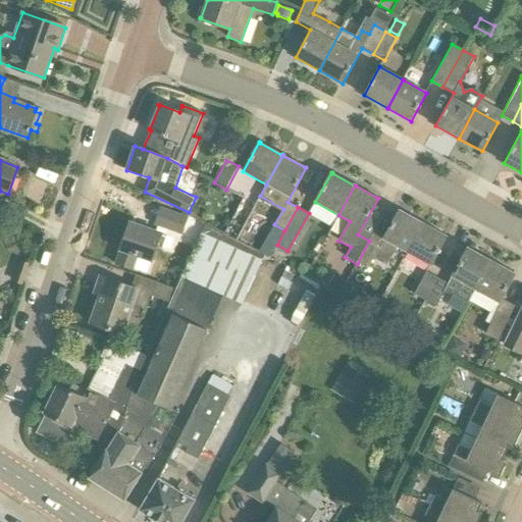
[(180,232),(186,218),(161,210),(156,224),(180,232)]
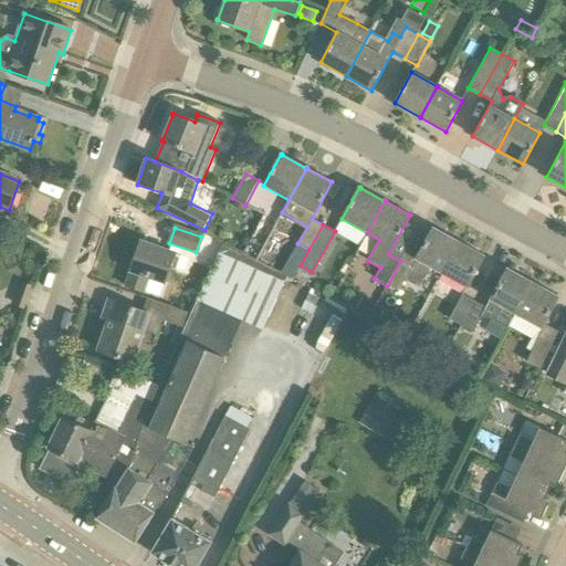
[(430,268),(441,274),(459,241),(458,241),(458,242),(435,229),(435,228),(433,228),(418,255),(407,249),(400,261),(387,286),(398,292),(404,281),(419,290),(430,268)]
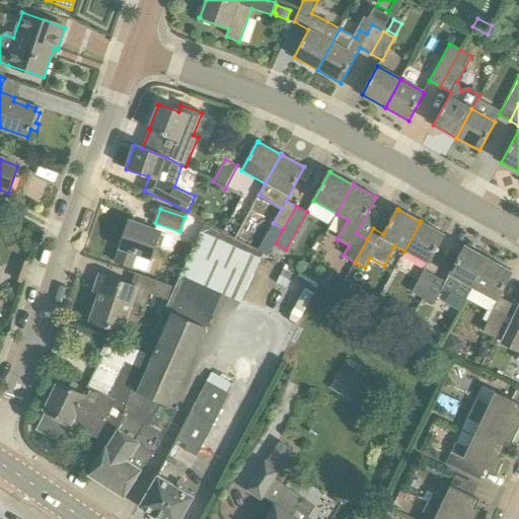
[(422,222),(421,221),(404,251),(428,265),(444,234),(443,233),(443,234),(422,222)]
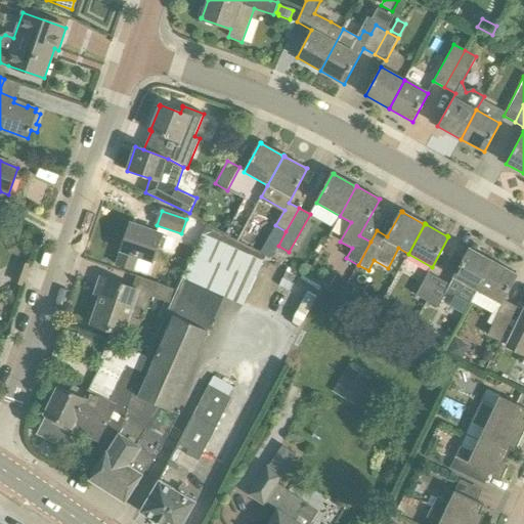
[(164,249),(168,236),(131,224),(117,265),(148,275),(158,247),(164,249)]
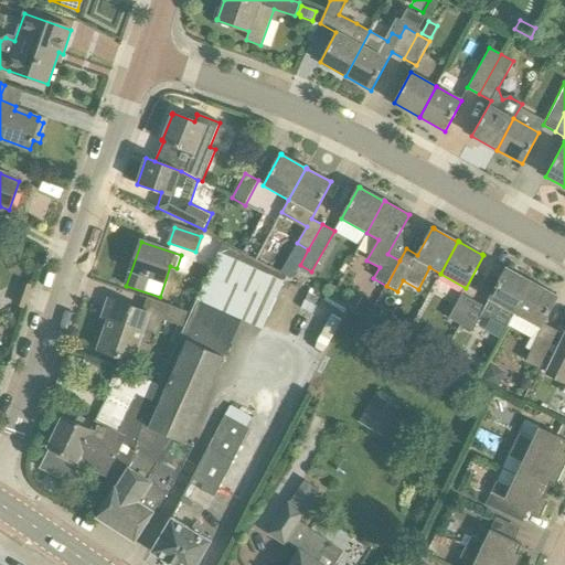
[(96,518),(135,542),(158,505),(160,507),(174,484),(194,446),(187,443),(242,318),(263,328),(286,275),(279,273),(222,243),(180,338),(181,338),(160,385),(159,384),(151,402),(142,420),(145,422),(128,468),(119,481),(120,482),(117,488),(116,488),(96,518)]
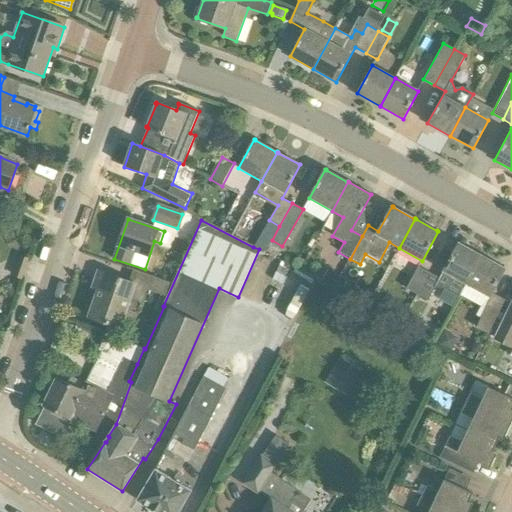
[(269,220),(253,247),(259,249),(265,253),(272,240),(279,226),(269,220)]
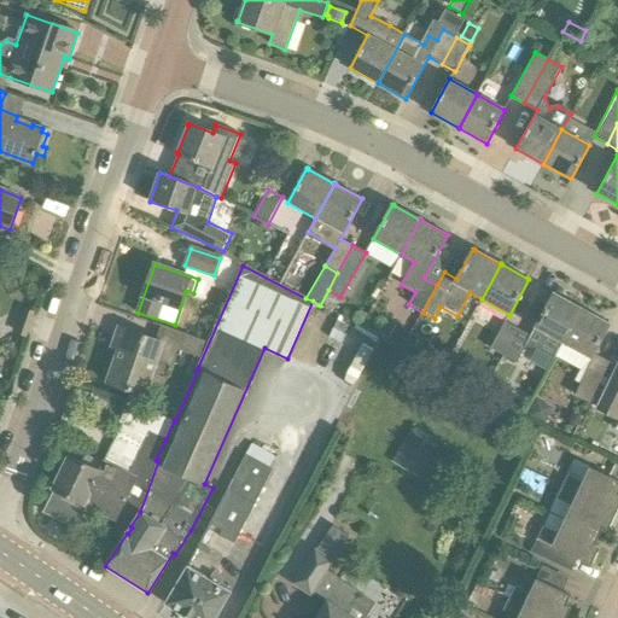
[(563,344),(582,309),(581,308),(581,309),(555,295),(555,293),(554,293),(535,328),(563,344)]
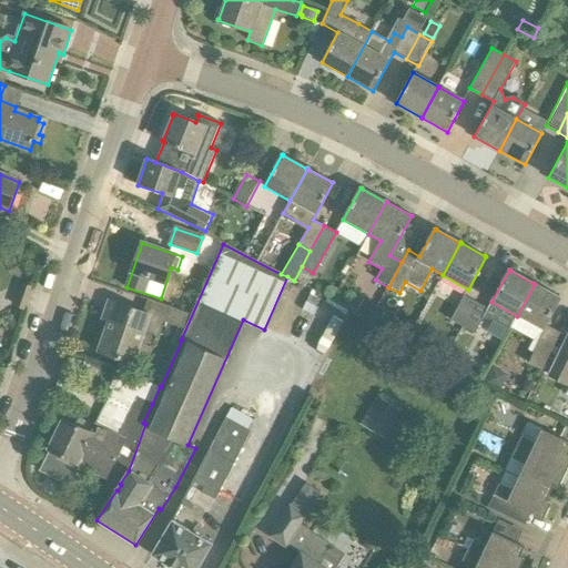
[(559,297),(535,284),(517,316),(545,332),(529,362),(541,368),(560,334),(545,326),(560,297),(559,296),(559,297)]
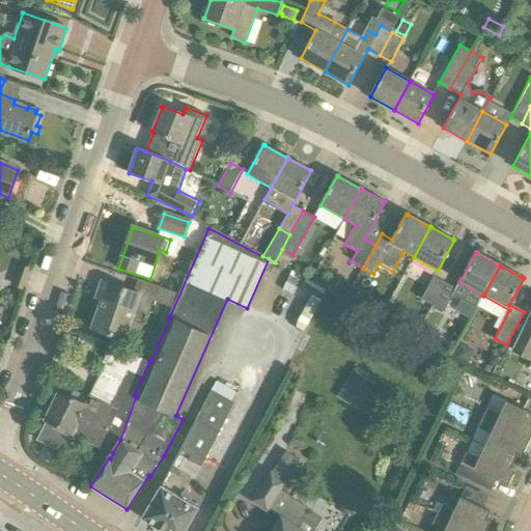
[(432,306),(445,282),(434,276),(421,299),(432,306)]
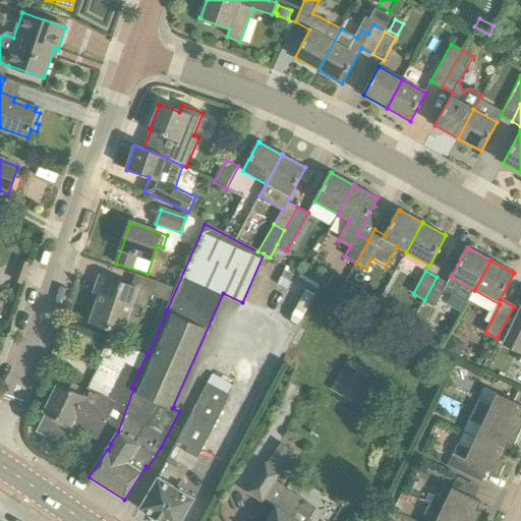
[(139,276),(135,289),(102,277),(96,292),(102,294),(92,323),(122,333),(132,303),(145,307),(149,294),(169,301),(173,288),(139,276)]
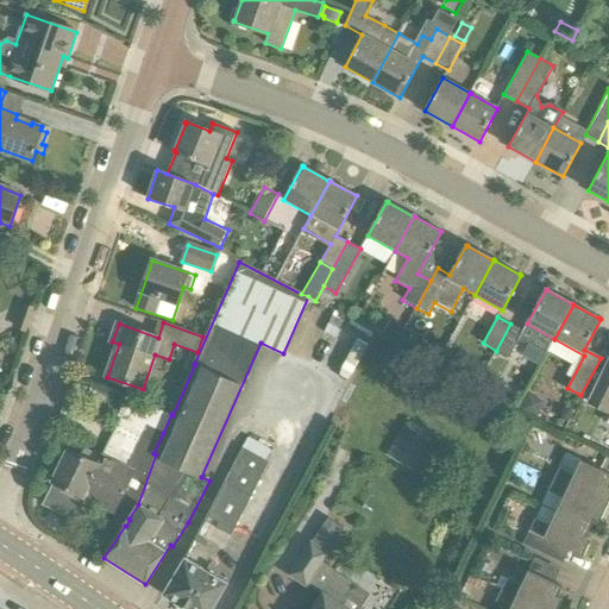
[(402,330),(390,324),(383,336),(396,343),(402,330)]
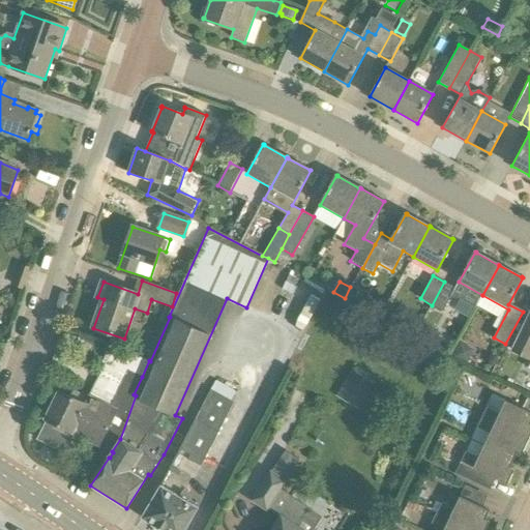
[(455,288),(444,282),(432,305),(442,311),(455,288)]
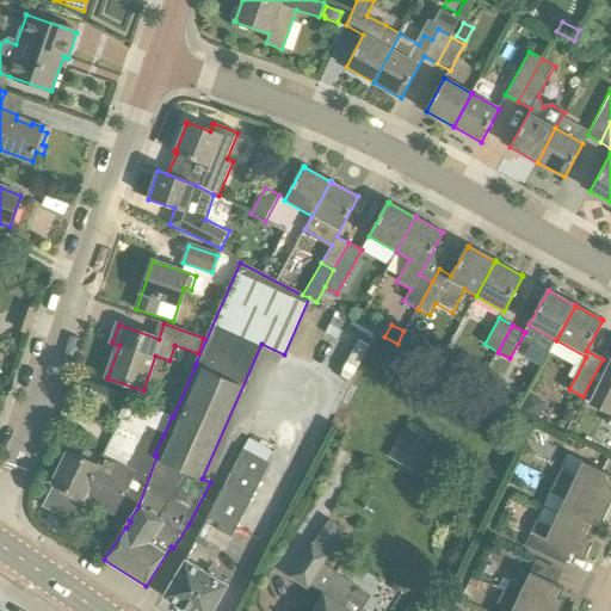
[(610,360),(590,405),(610,414),(610,360)]
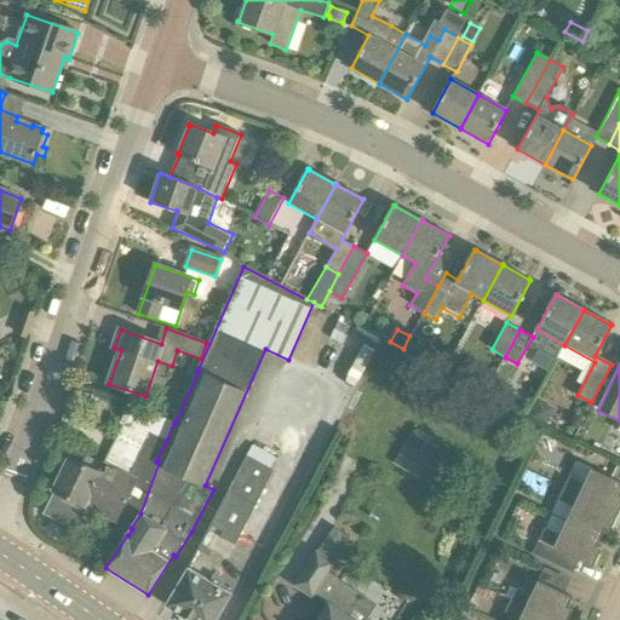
[(555,409),(539,402),(532,417),(547,424),(555,409)]
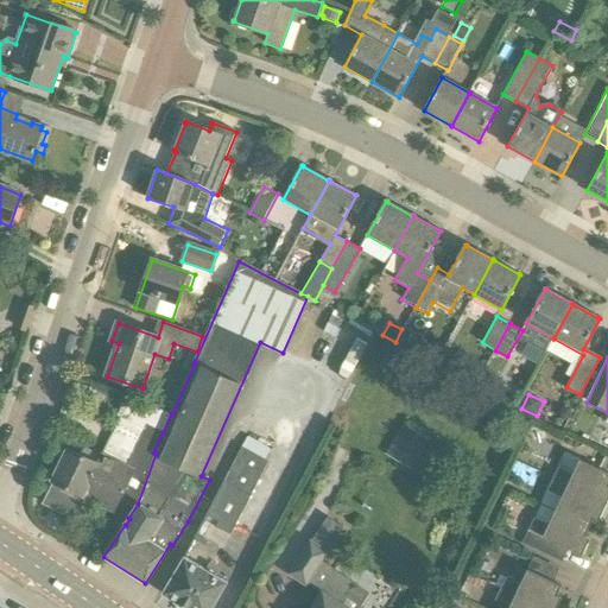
[(146,424),(163,432),(171,413),(127,397),(118,416),(145,429),(146,424)]
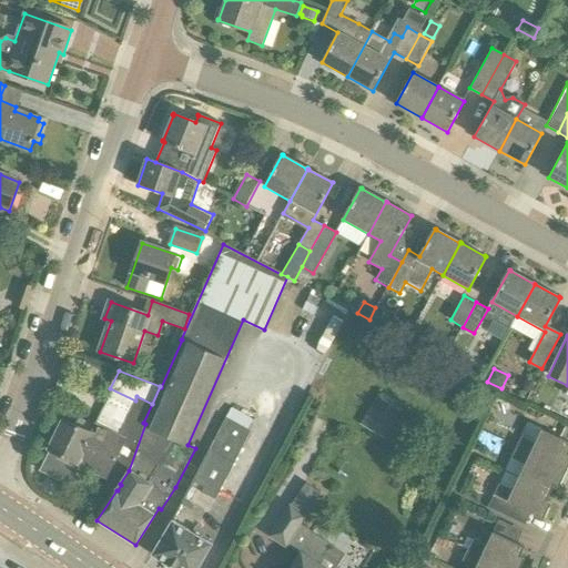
[(379,394),(361,425),(386,438),(404,408),(379,394)]
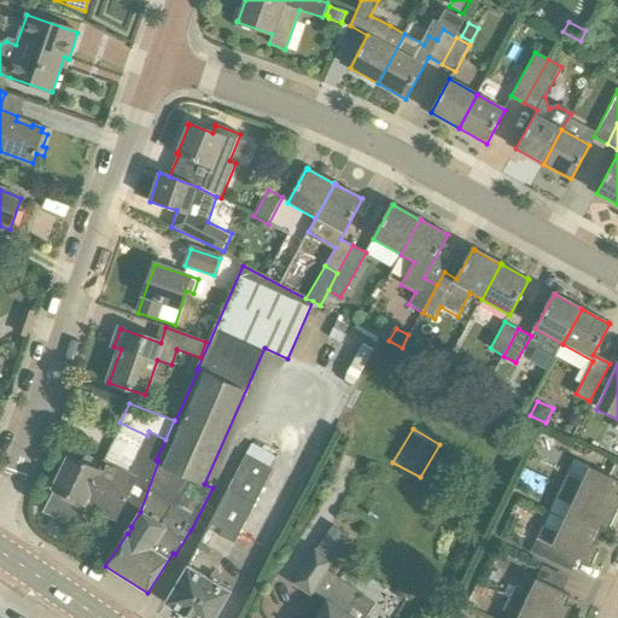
[(156,460),(165,439),(149,431),(147,436),(129,472),(105,461),(100,472),(69,456),(53,489),(57,491),(46,513),(81,530),(92,507),(115,518),(115,520),(116,519),(130,526),(140,512),(158,461),(156,460)]
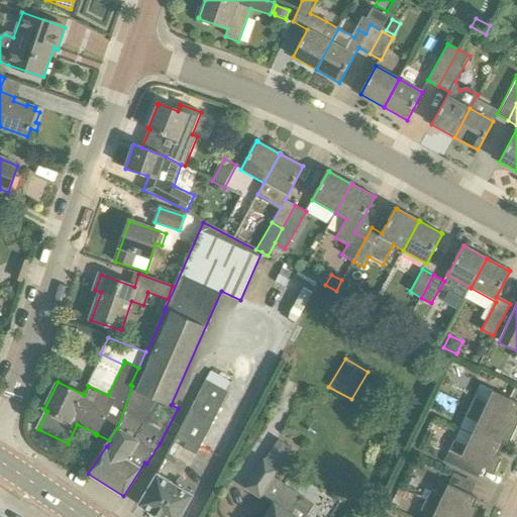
[(462,365),(452,367),(454,376),(464,374),(462,365)]
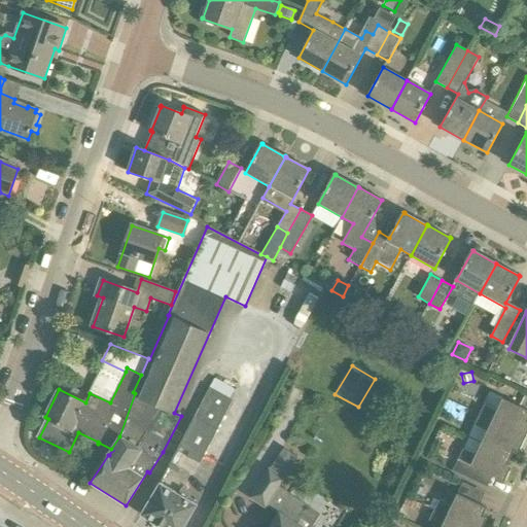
[(188,457),(201,464),(234,399),(211,388),(180,449),(189,454),(188,457)]
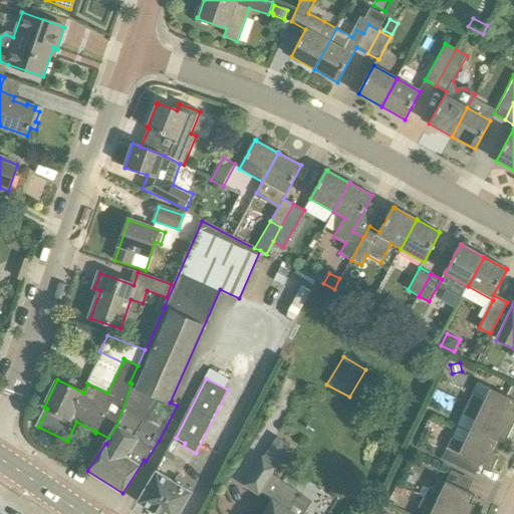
[(513,400),(478,383),(468,405),(513,427),(513,423),(513,400)]
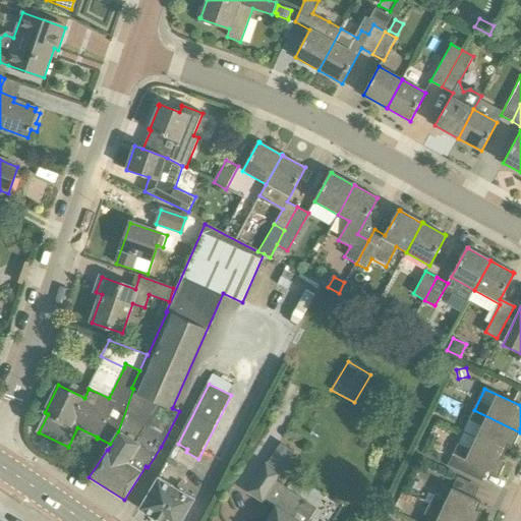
[(513,446),(520,432),(474,410),(469,420),(481,426),(476,439),(505,452),(509,444),(513,446)]
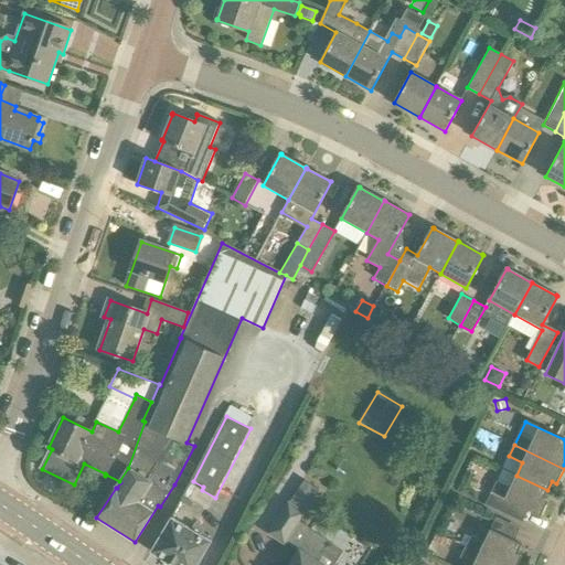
[(543,499),(547,490),(516,476),(510,488),(497,482),(491,493),(505,500),(529,510),(541,516),(548,501),(543,499)]
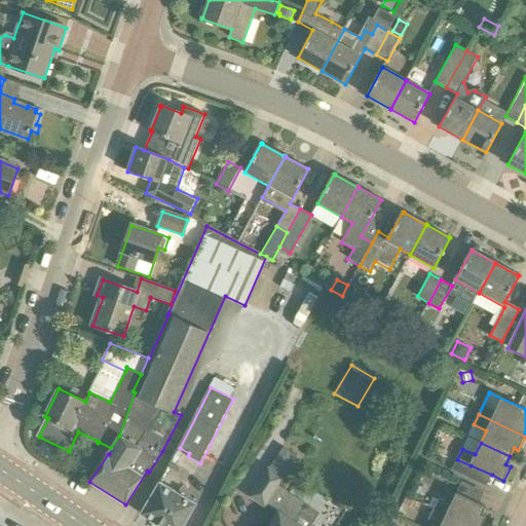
[(284,446),(268,467),(250,497),(265,506),(266,504),(280,514),(272,525),(311,525),(321,513),(278,486),(298,455),(284,446)]
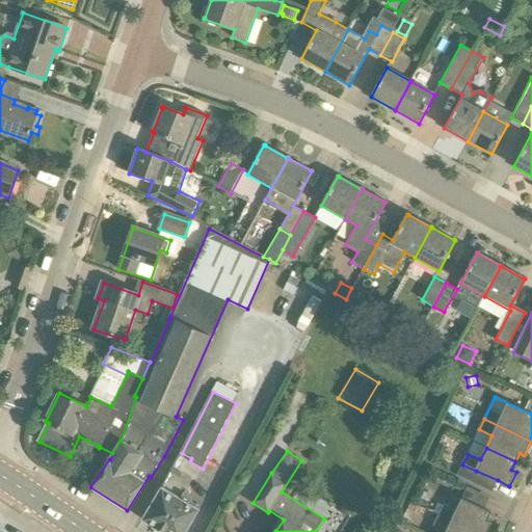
[(462,464),(457,476),(469,481),(470,482),(476,471),(462,464)]
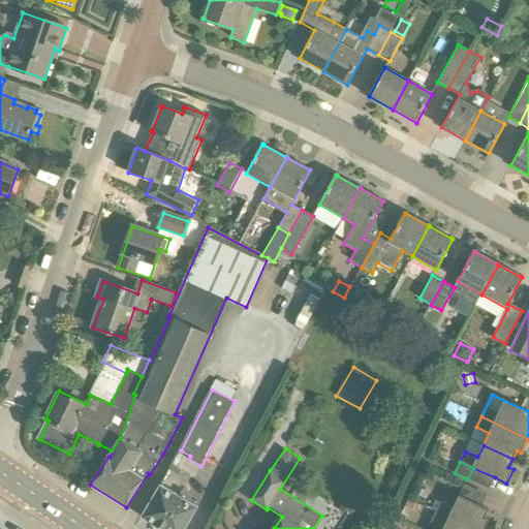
[(143,517),(162,528),(184,528),(198,506),(188,500),(191,495),(183,490),(180,495),(160,485),(143,517)]
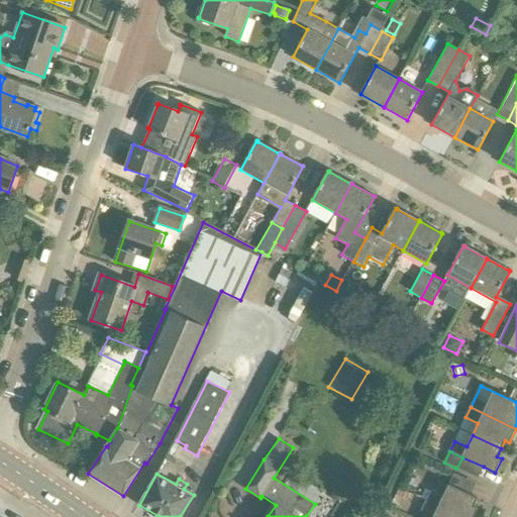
[(426,501),(454,515),(459,516),(474,516),(478,509),(474,507),(478,498),(448,485),(442,497),(430,491),(426,501)]
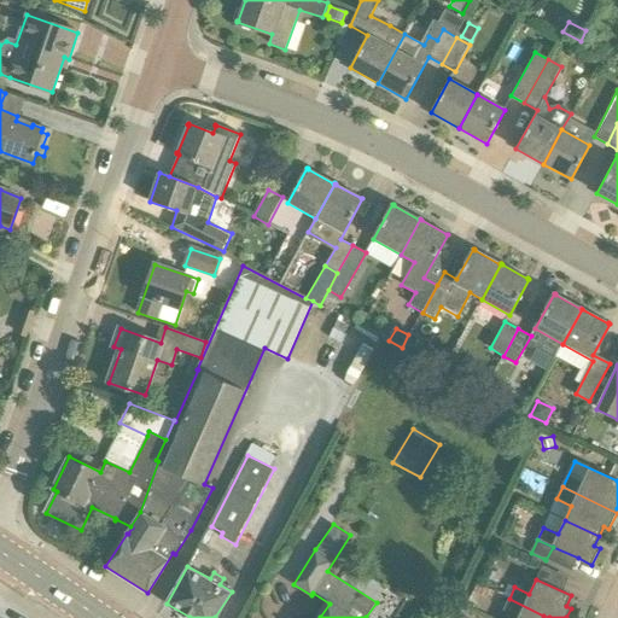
[(490,590),(477,584),(473,593),(487,599),(490,590)]
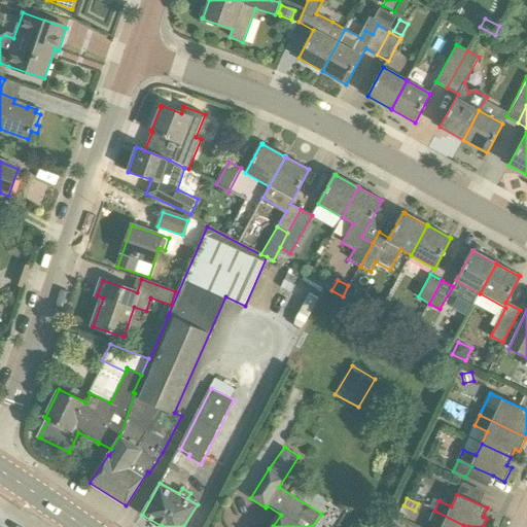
[(468,526),(463,525),(434,511),(429,520),(442,526),(441,526),(468,526)]
